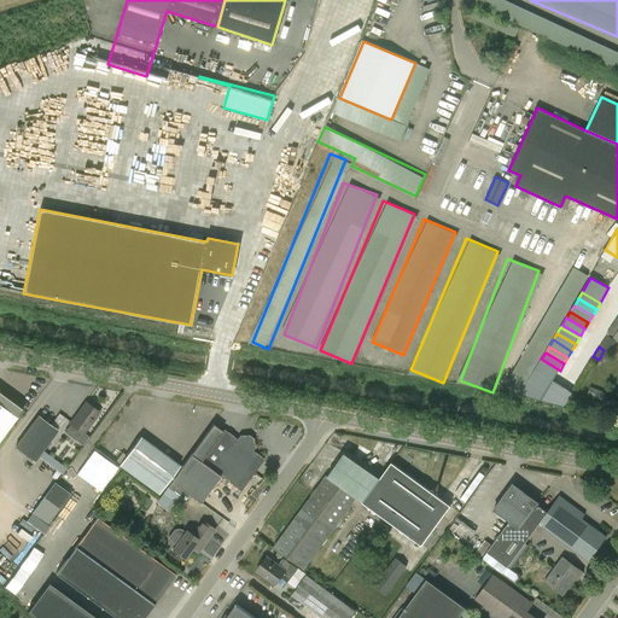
[(538,365),(557,375),(560,371),(541,359),(538,365)]
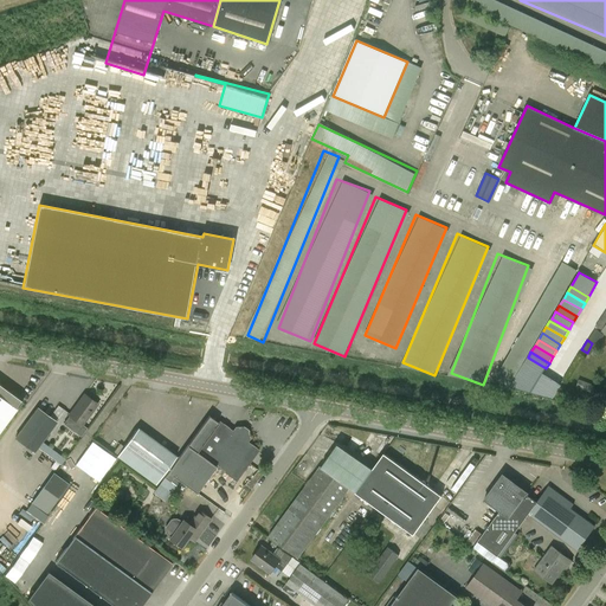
[(524,362),(542,373),(546,368),(528,358),(524,362)]
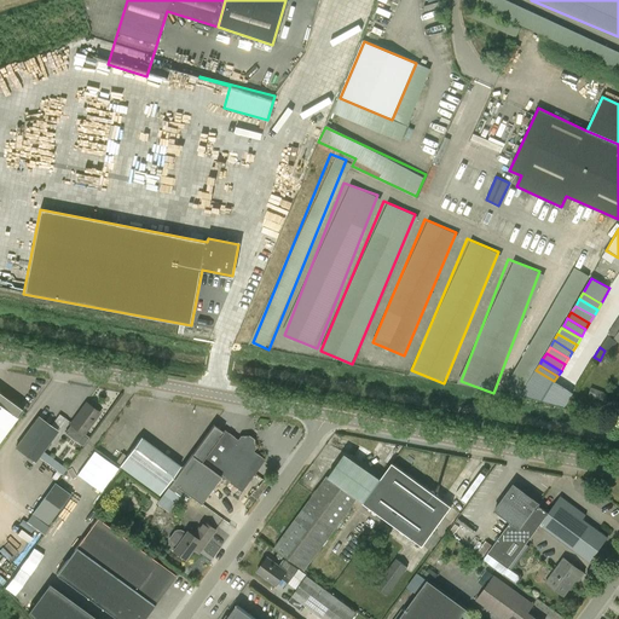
[(521,395),(554,404),(563,387),(554,381),(536,370),(521,395)]
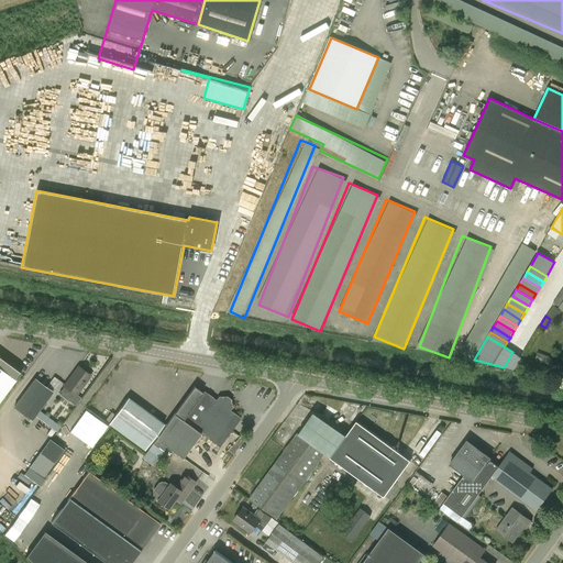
[(521,357),(512,352),(504,367),(512,371),(521,357)]
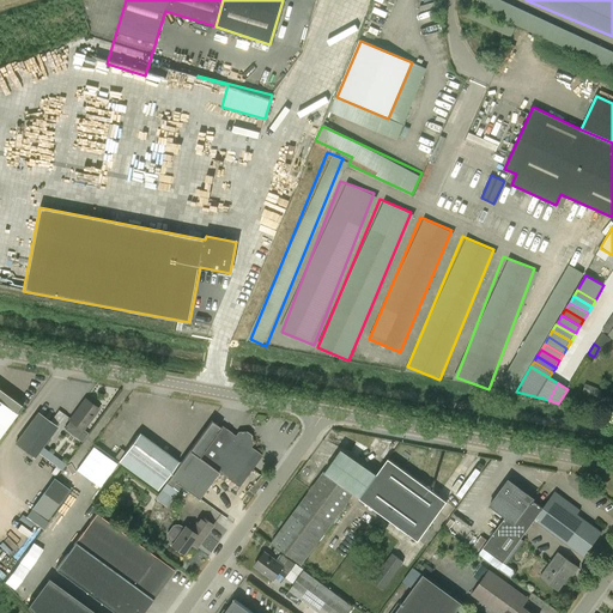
[(0,437),(23,407),(0,389),(0,437)]
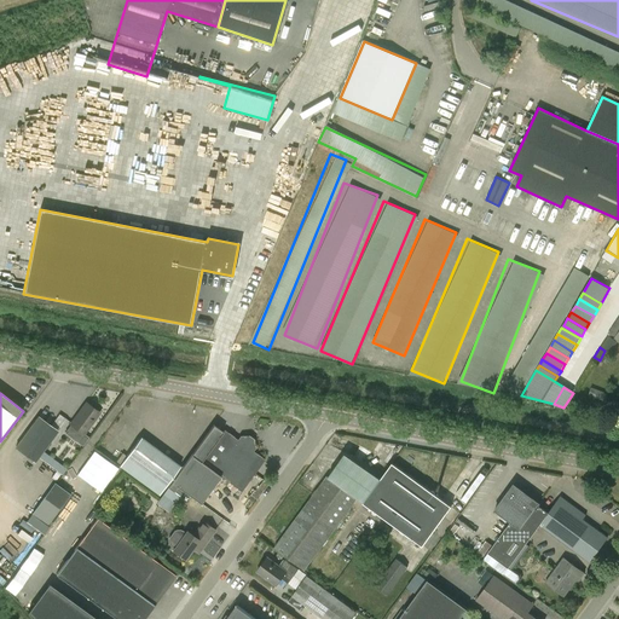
[(70,426),(65,432),(82,445),(90,438),(85,434),(99,414),(86,404),(70,426)]
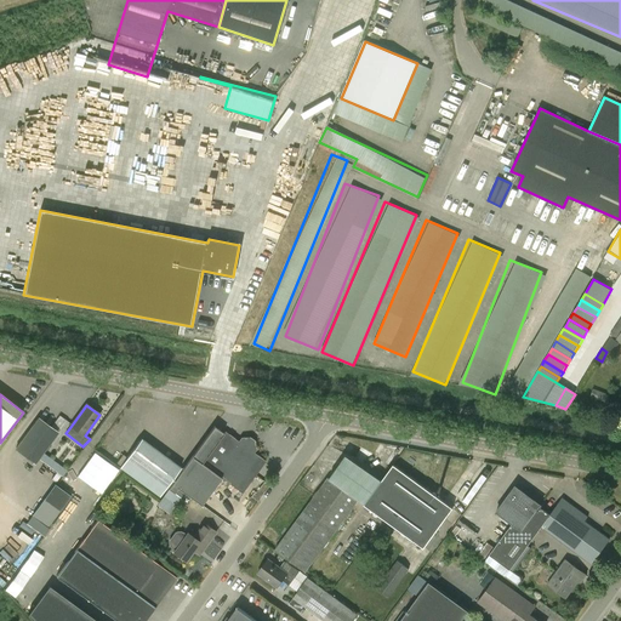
[(57,431),(66,420),(60,415),(50,425),(57,431)]
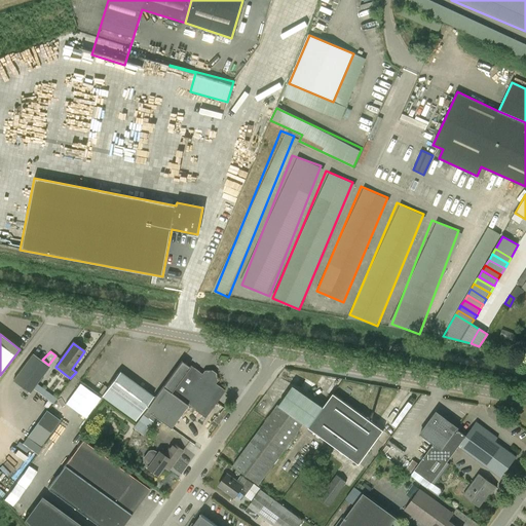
[(30,392),(48,368),(32,355),(13,380),(30,392)]
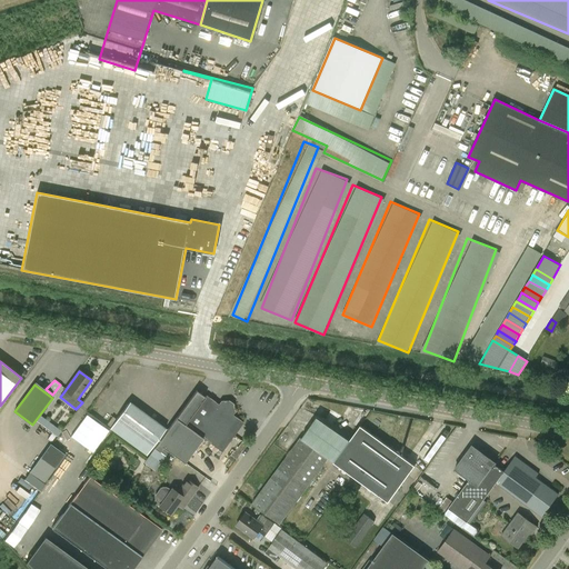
[(176,418),(158,443),(155,448),(159,451),(162,447),(177,458),(172,465),(180,469),(185,463),(202,438),(208,442),(206,446),(218,457),(222,451),(235,460),(247,445),(232,433),(240,423),(230,416),(232,413),(231,408),(227,405),(221,405),(219,408),(205,397),(196,391),(176,418)]
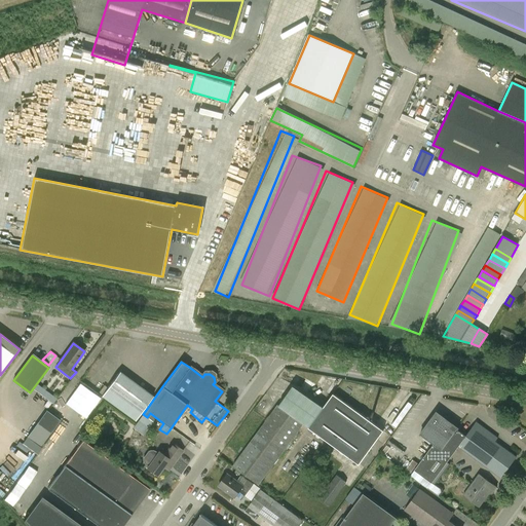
[(113,380),(107,388),(102,396),(135,420),(141,413),(153,397),(119,372),(116,369),(110,377),(113,380)]
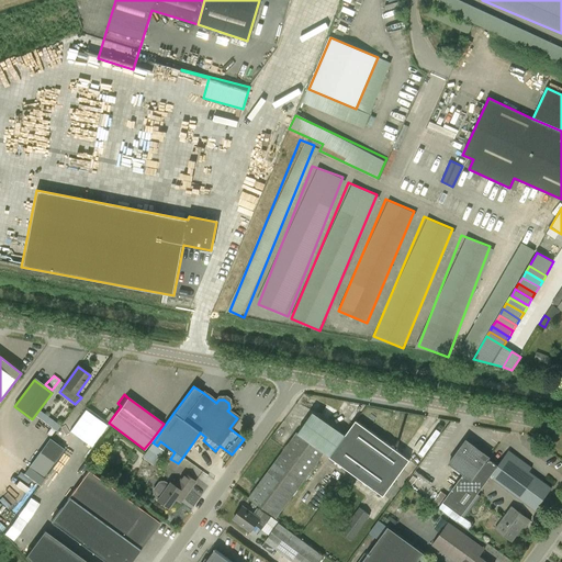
[(411,460),(357,420),(330,457),(384,496),(411,460)]
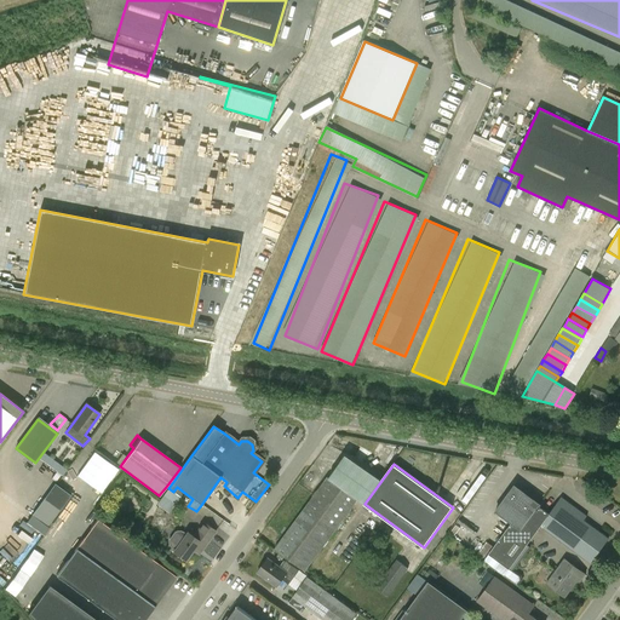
[(359,500),(327,477),(275,550),(305,572),(359,500)]
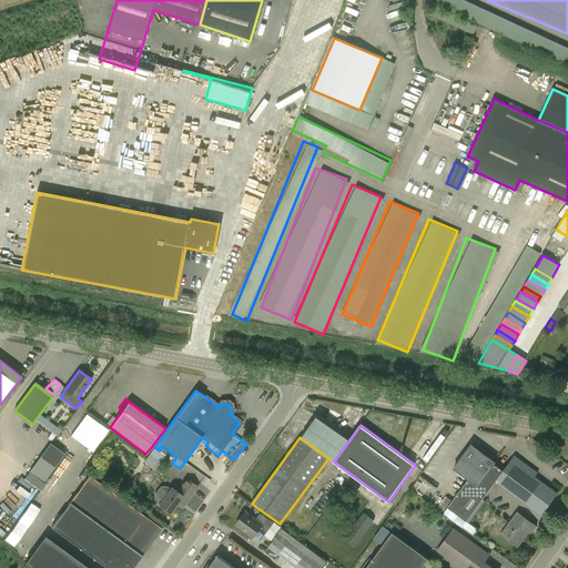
[(50,442),(40,457),(29,473),(44,483),(66,453),(50,442)]
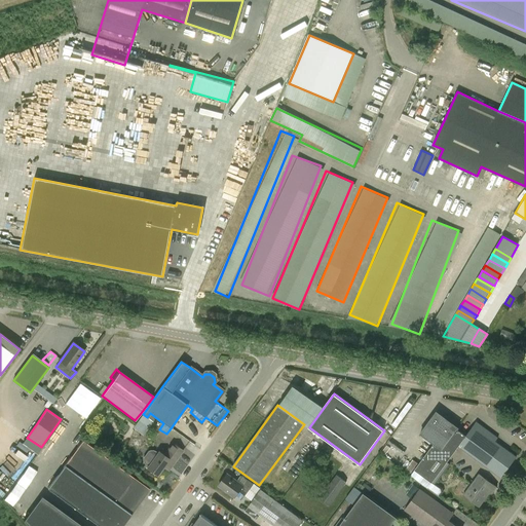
[(433,445),(415,471),(411,475),(429,489),(439,495),(442,491),(441,489),(433,483),(458,446),(466,436),(457,428),(458,427),(451,422),(450,420),(446,417),(444,417),(437,412),(420,434),(434,444),(433,445)]
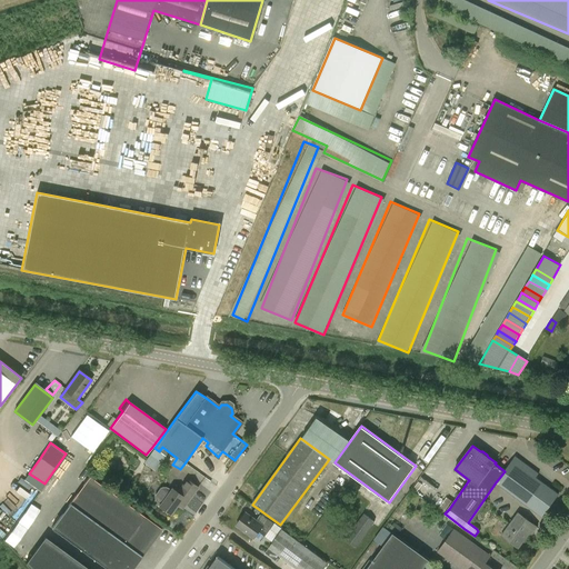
[(148,455),(143,462),(153,468),(158,459),(148,455)]
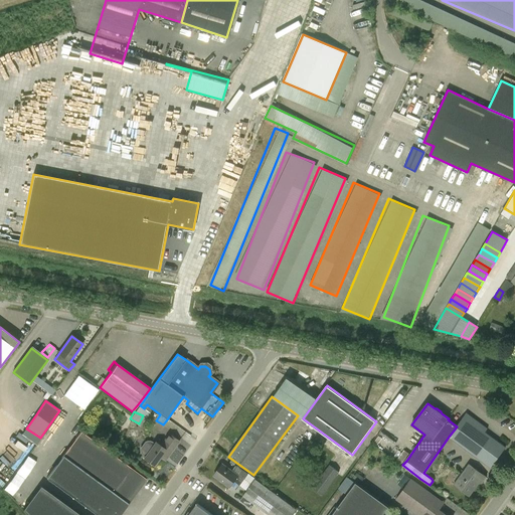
[(457,426),(449,437),(490,468),(505,447),(485,432),(487,428),(467,413),(457,426)]
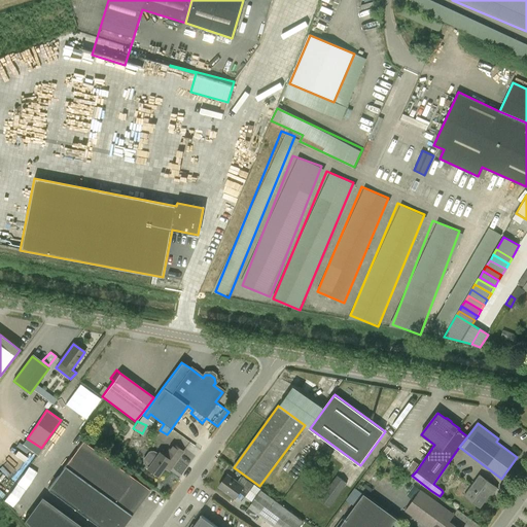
[(82,441),(62,468),(130,518),(149,490),(133,478),(82,441)]
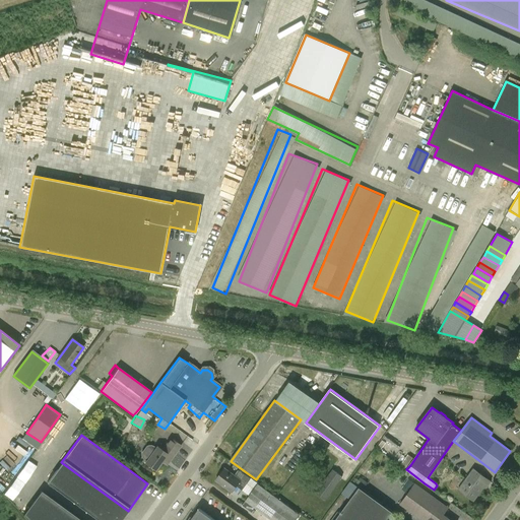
[(156,447),(156,448),(153,446),(151,445),(148,445),(146,446),(141,452),(141,455),(142,457),(146,460),(145,463),(155,470),(161,461),(167,465),(176,452),(177,453),(182,446),(171,438),(166,445),(167,446),(163,451),(156,447)]
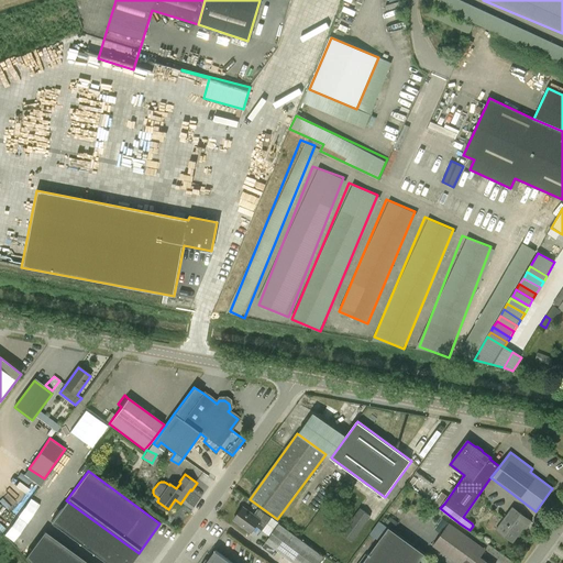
[(131,562),(139,553),(66,500),(51,522),(105,562),(131,562)]
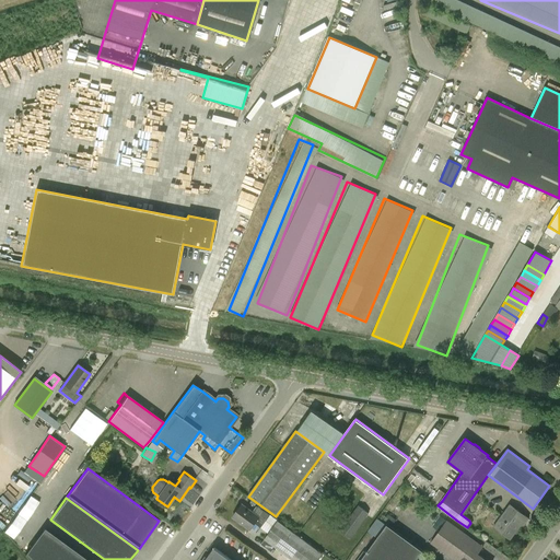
[(25,501),(6,526),(12,532),(32,505),(25,501)]
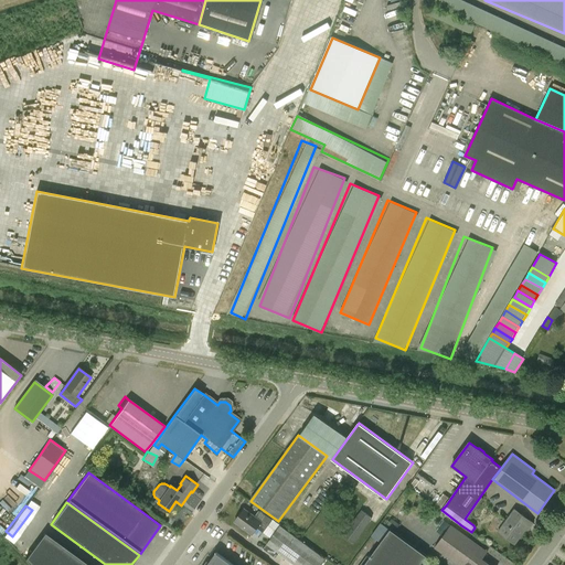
[(259,511),(255,518),(244,509),(235,522),(252,534),(257,529),(264,533),(273,521),(259,511)]
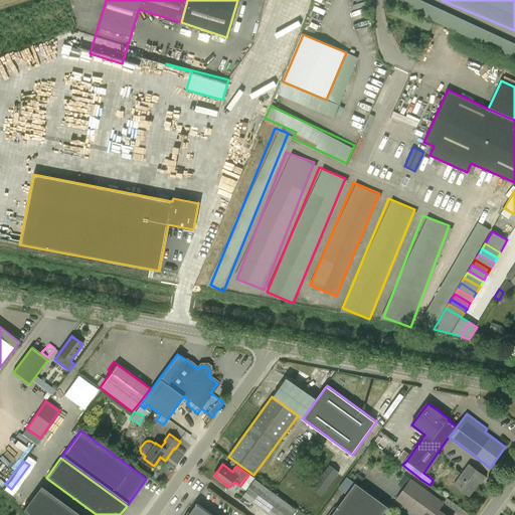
[(322,496),(339,472),(329,465),(313,489),(322,496)]
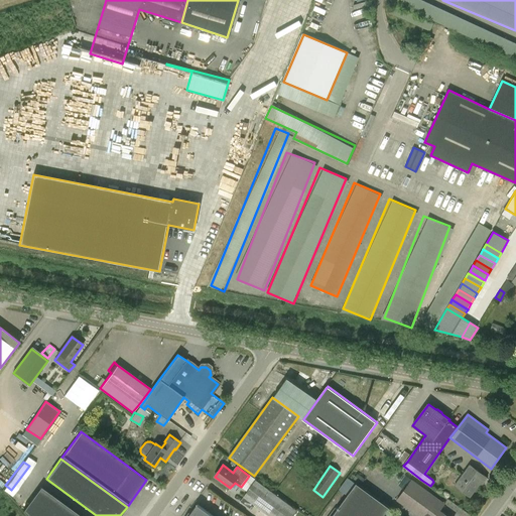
[(486,477),(470,466),(455,486),(471,497),(486,477)]
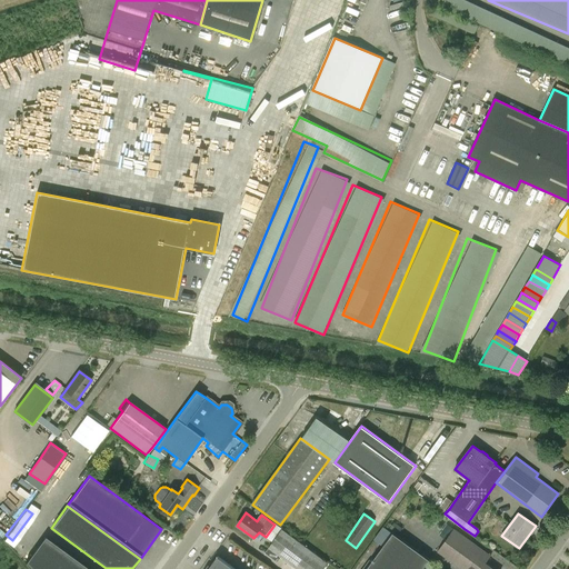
[(483,550),(455,529),(438,552),(460,568),(492,568),(478,558),(483,550)]
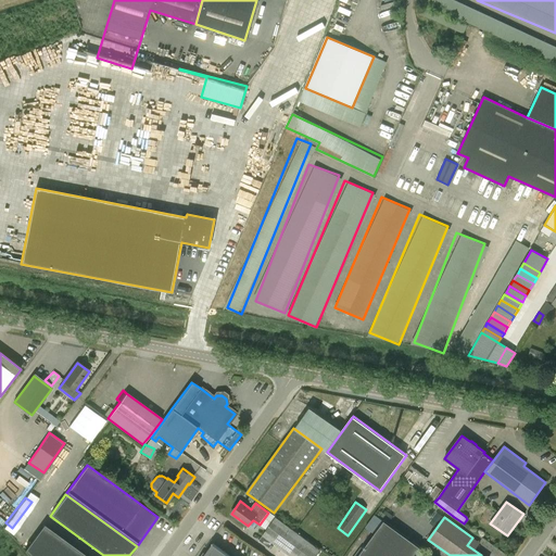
[(275,518),(263,535),(290,555),(315,555),(319,551),(276,518),(275,518)]
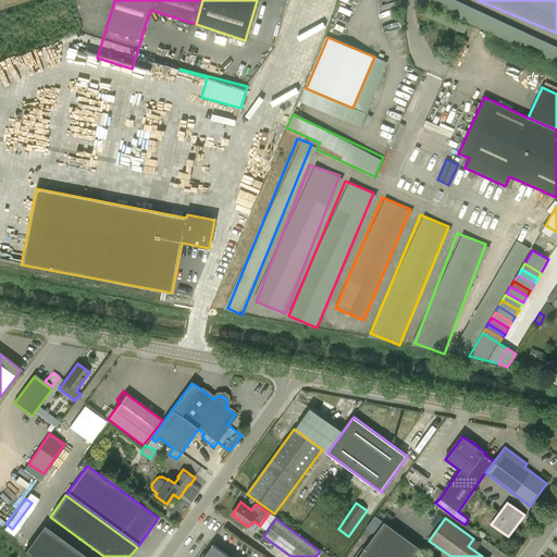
[(385,522),(372,540),(359,556),(412,556),(420,547),(385,522)]
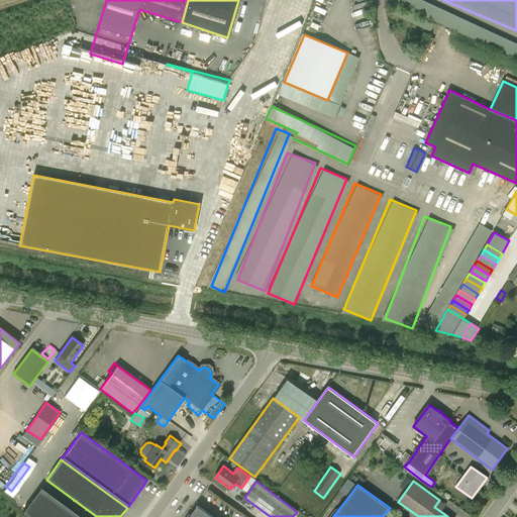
[(81,516),(41,488),(23,512),(27,516),(81,516)]
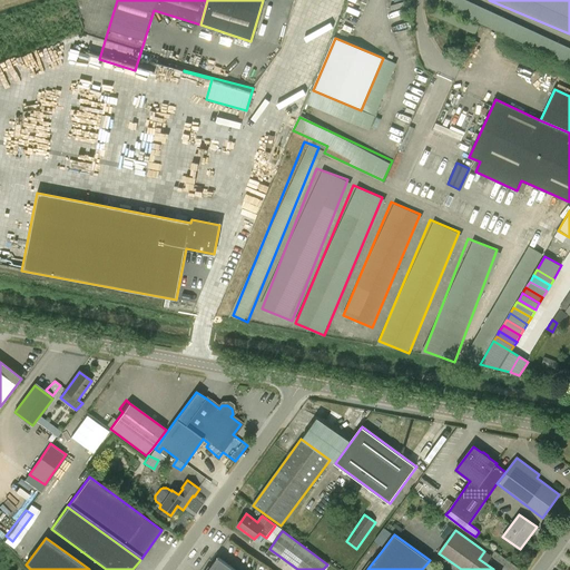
[(234,569),(218,558),(208,569),(234,569)]
